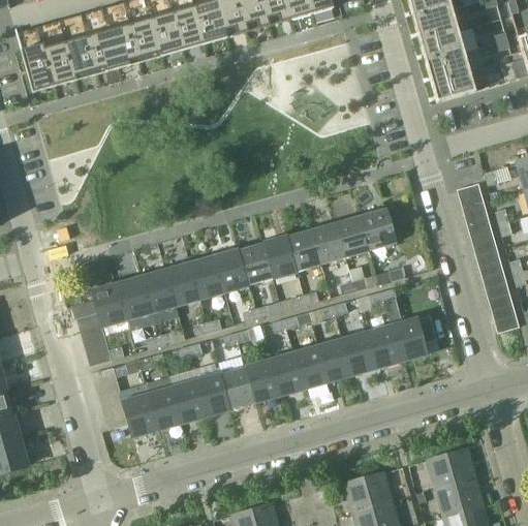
[(217,0),(195,6),(206,43),(216,40),(227,37),(217,0)]
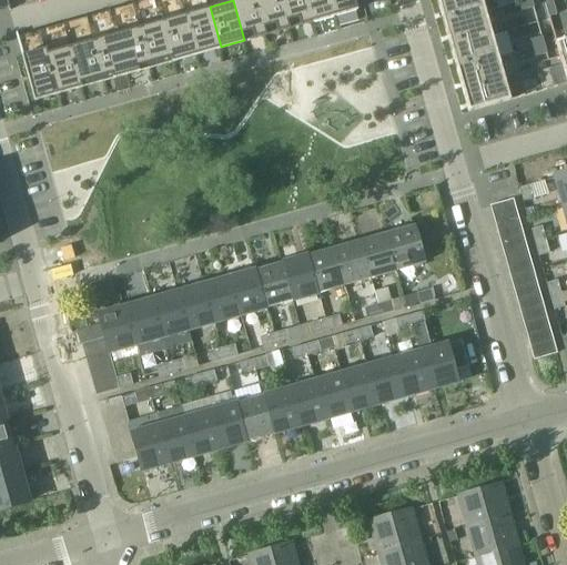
[(233,0),(244,40),(267,33),(257,0),(233,0)]
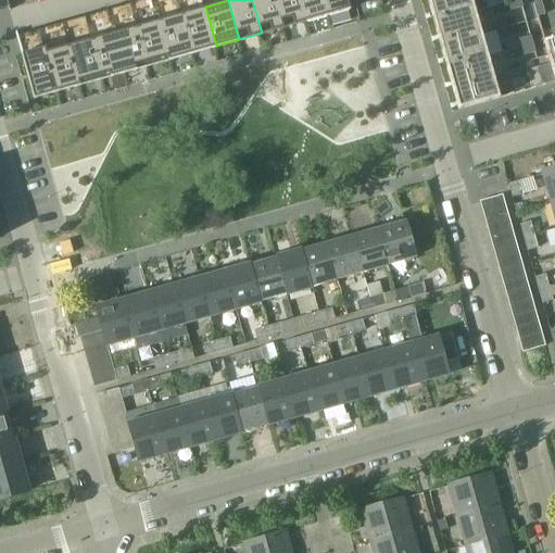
[(252,0),(262,33),(284,26),(276,0),(252,0)]
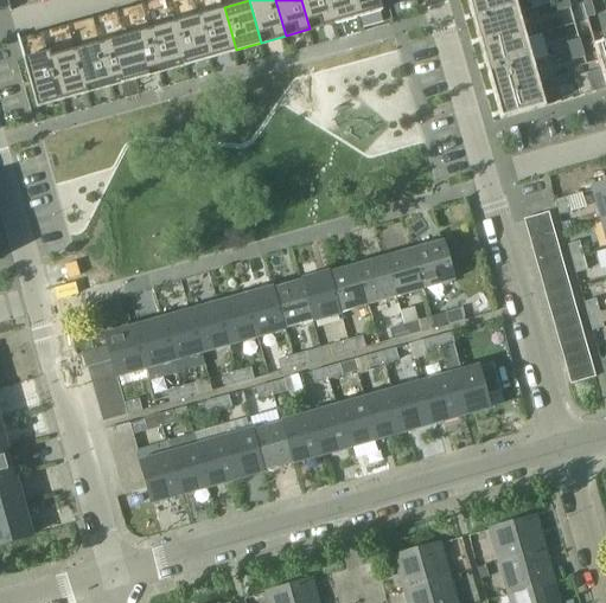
[(301,0),(310,29),(335,21),(329,0),(301,0)]
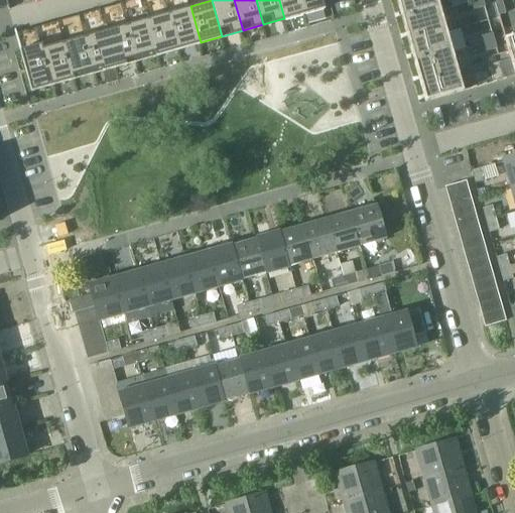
[(279,0),(284,18),(305,12),(301,0),(279,0)]
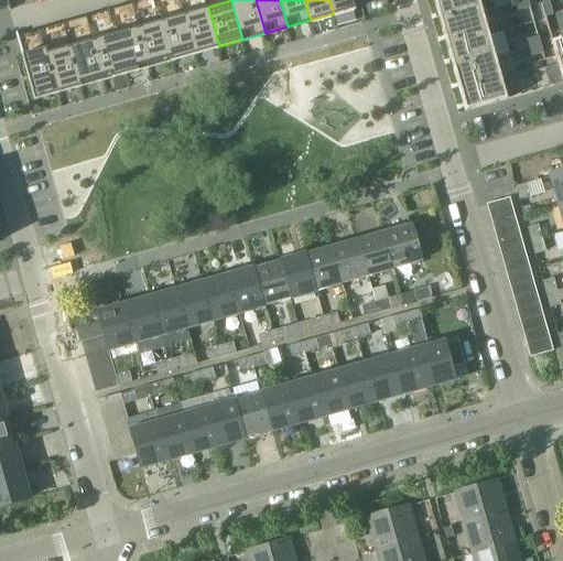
[(329,0),(334,13),(356,8),(353,0),(329,0)]
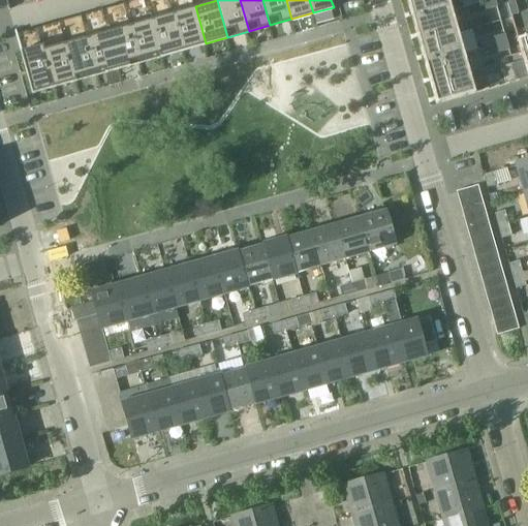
[(409,0),(414,20),(453,8),(451,0),(409,0)]
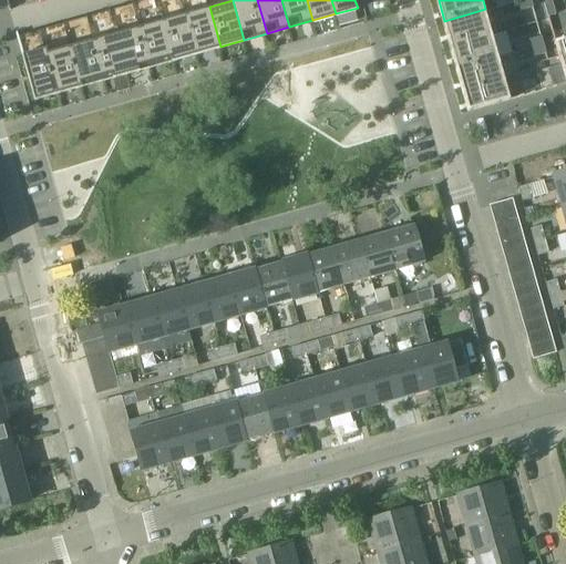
[(532,0),(551,65),(554,74),(556,84),(565,81),(565,0),(532,0)]
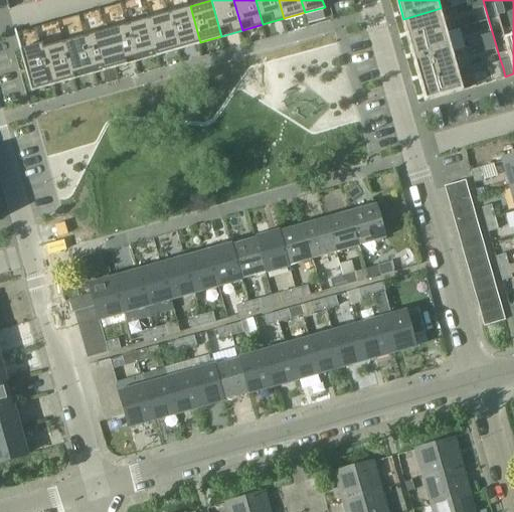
[(190,6),(169,11),(179,48),(190,45),(200,42),(190,6)]
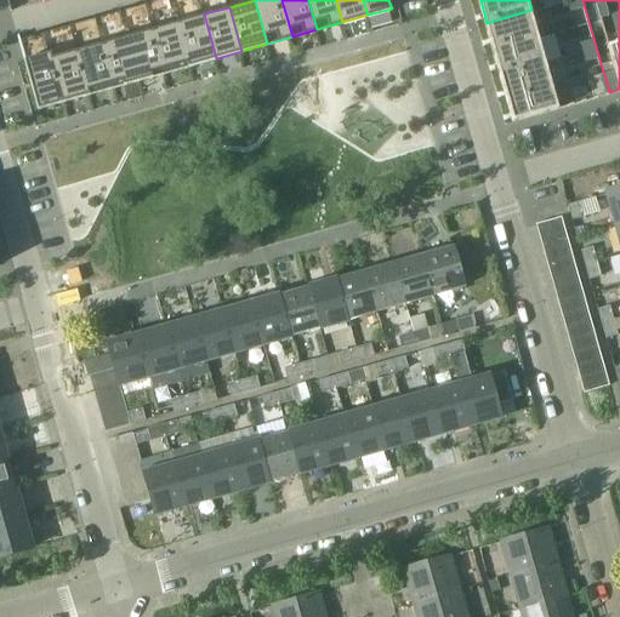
[(539,35),(532,10),(487,23),(494,49),(539,35)]
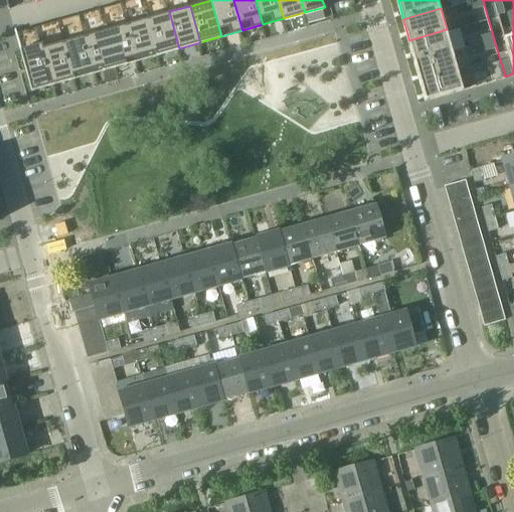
[(169,11),(148,17),(158,53),(169,51),(179,48),(169,11)]
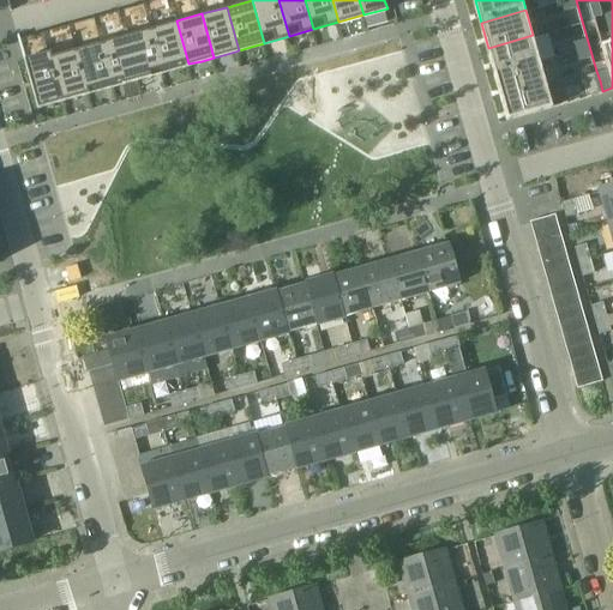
[(176,20),(151,28),(164,71),(188,64),(176,20)]
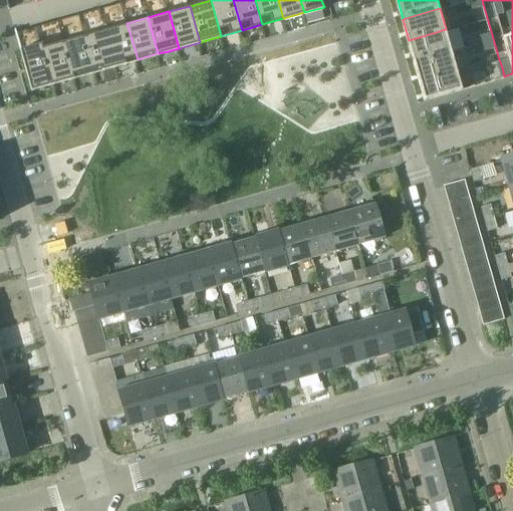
[(126,23),(106,29),(116,65),(138,59),(126,23)]
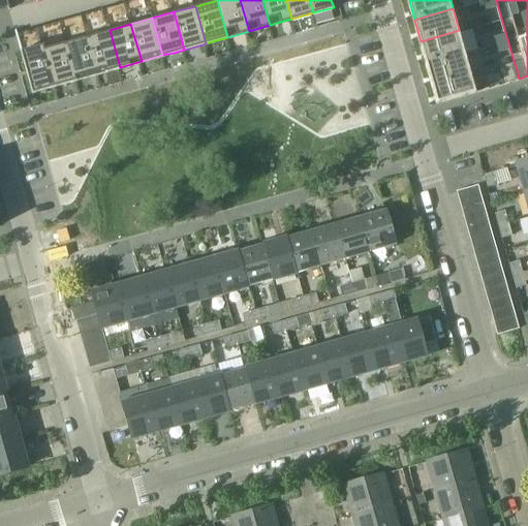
[(110,30),(88,36),(98,73),(120,67),(110,30)]
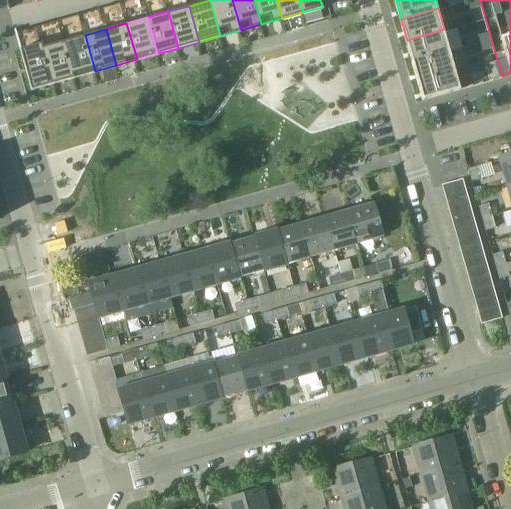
[(412,60),(450,50),(444,29),(407,40),(412,60)]
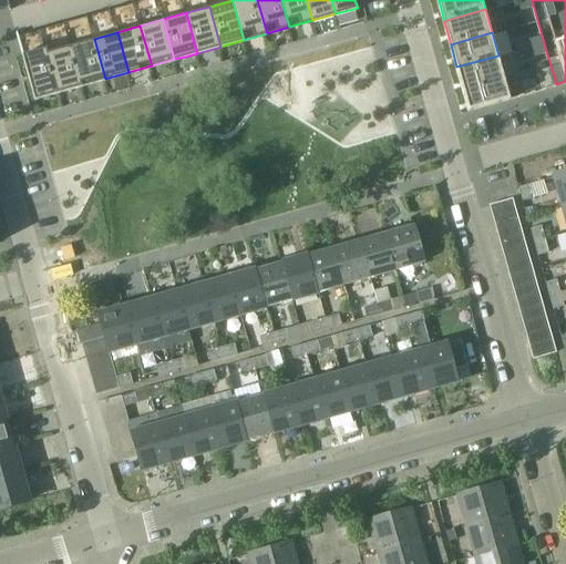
[(533,45),(545,42),(543,33),(530,38),(532,45),(533,45)]
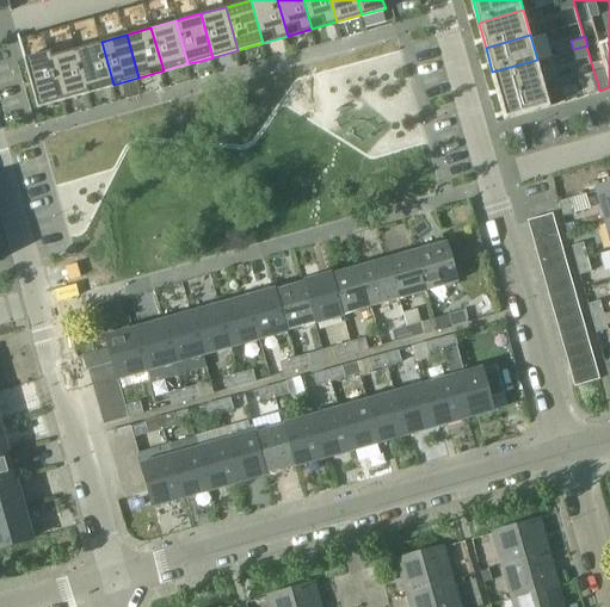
[(571,41),(559,44),(561,53),(573,49),(571,41)]
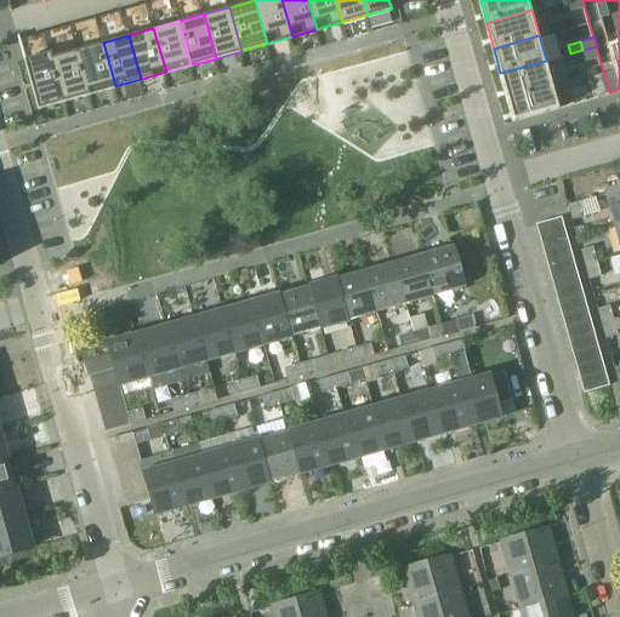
[(103,43),(78,50),(90,93),(115,86),(103,43)]
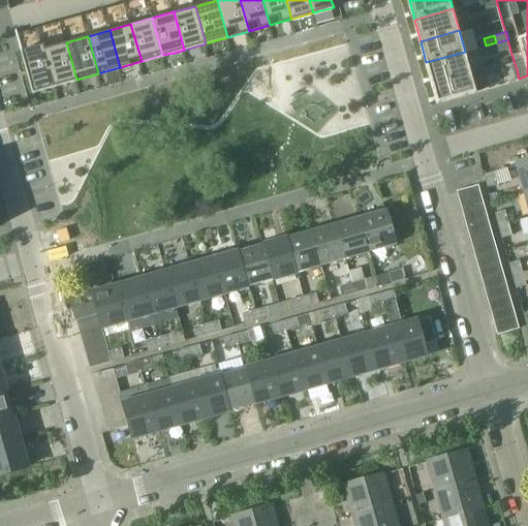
[(510,48),(508,39),(497,42),(499,51),(510,48)]
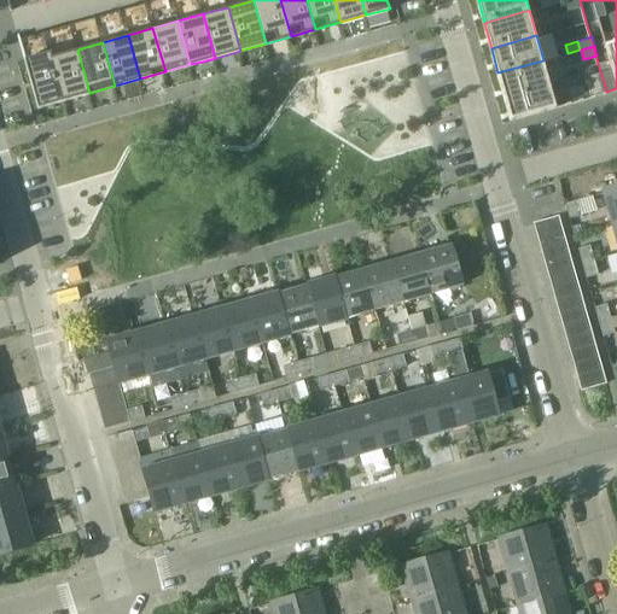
[(77,50),(52,57),(65,100),(89,93),(77,50)]
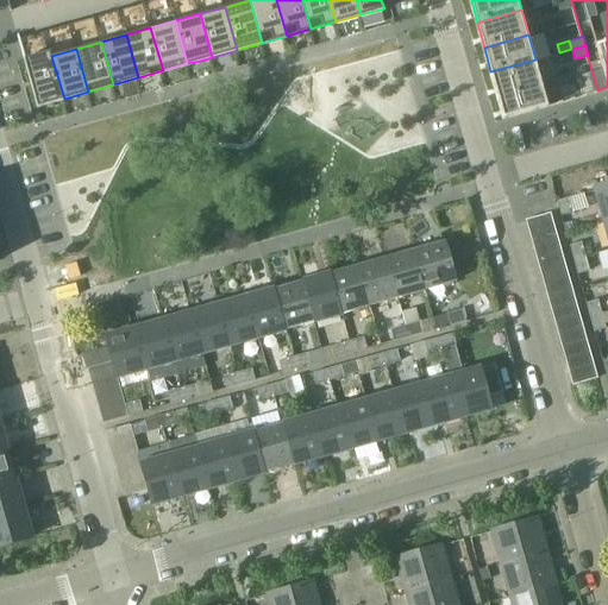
[(50,50),(26,56),(41,105),(64,99),(51,56),(50,50)]
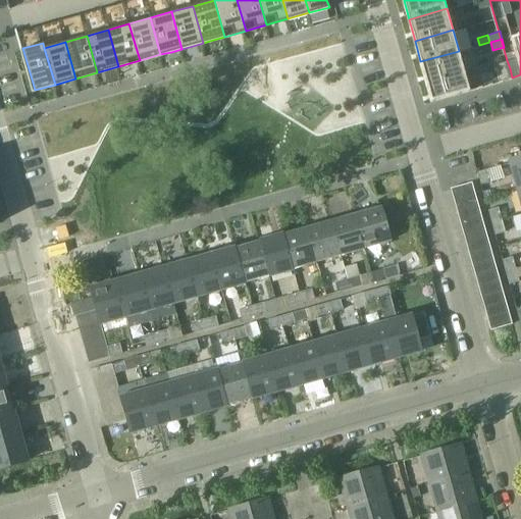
[(426,81),(464,69),(459,51),(420,61),(426,81)]
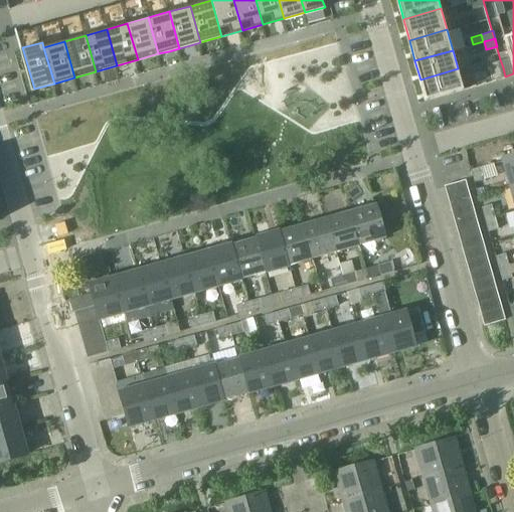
[(488,62),(493,80),(505,76),(503,67),(500,59),(488,62)]
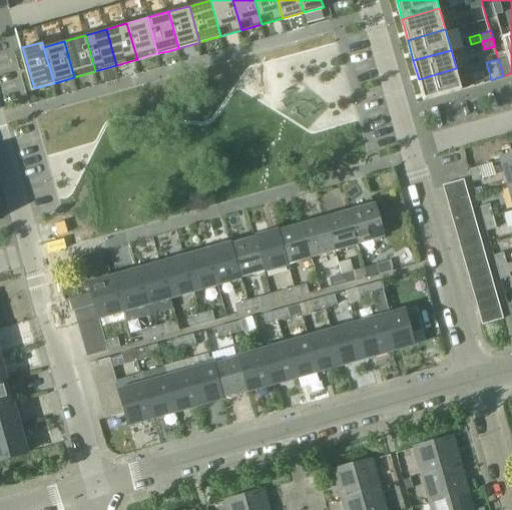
[(424,98),(462,88),(456,68),(419,79),(424,98)]
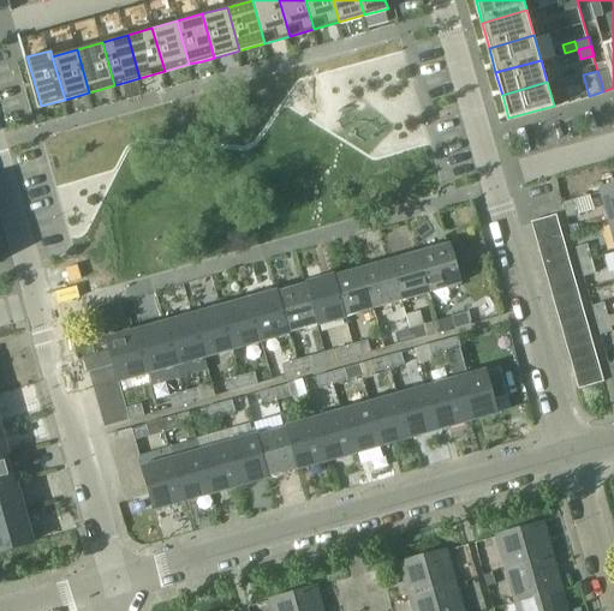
[(610,219),(613,217),(613,185),(602,190),(610,219)]
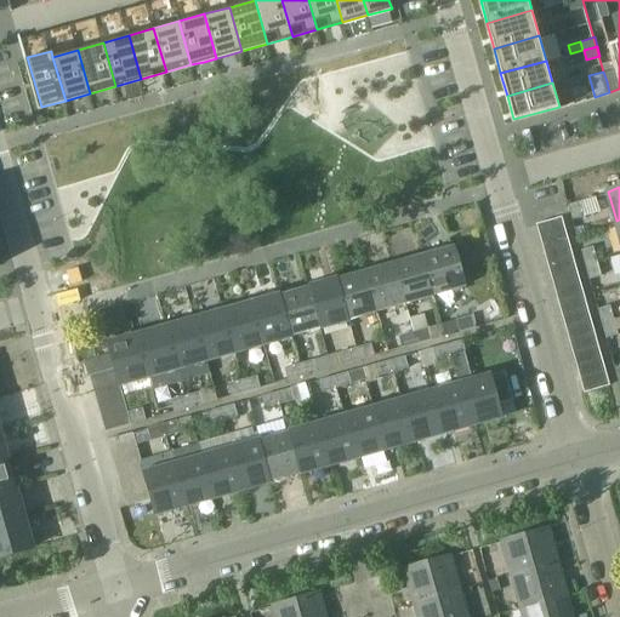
[(581,199),(569,203),(573,217),(585,213),(581,199)]
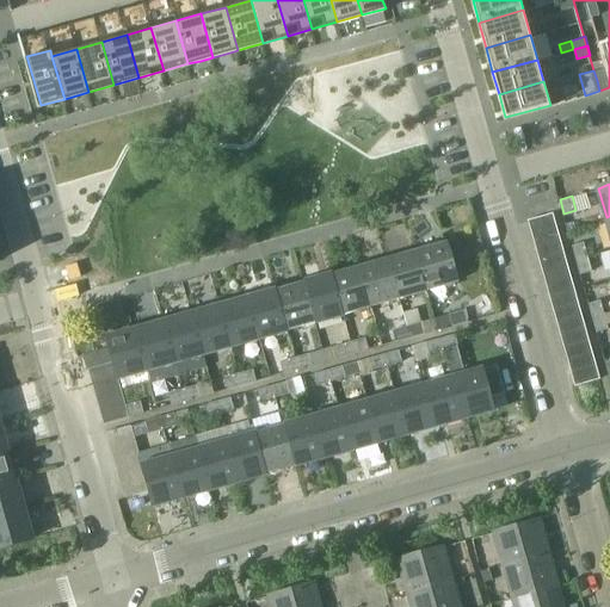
[(528,217),(531,230),(558,223),(553,210),(528,217)]
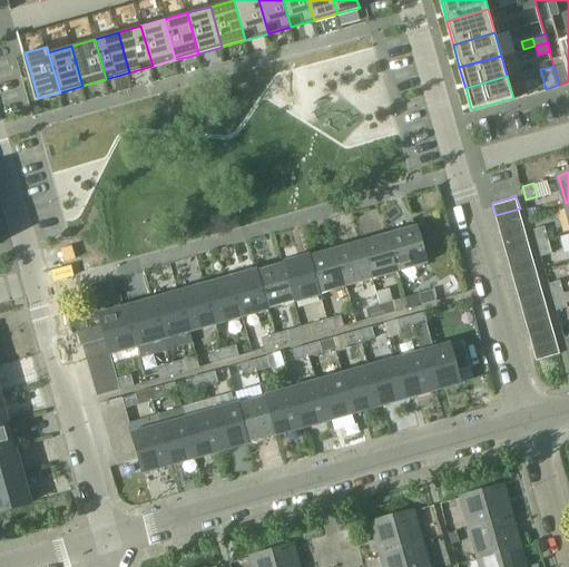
[(499,227),(523,221),(520,208),(496,215),(499,227)]
